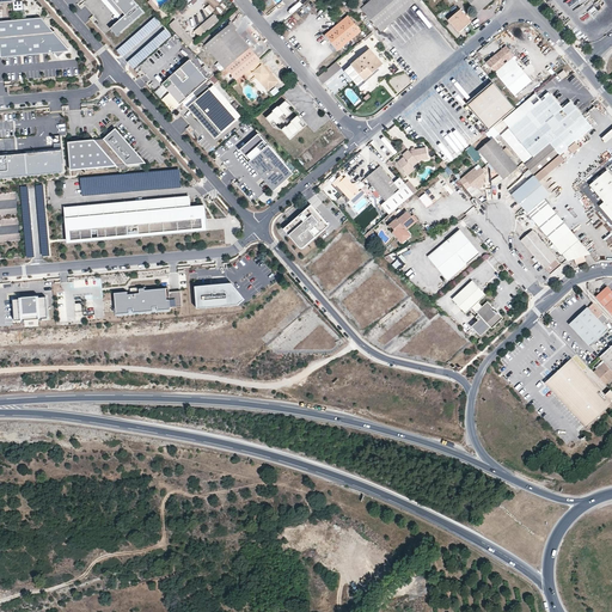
[(101,0),(118,22),(122,19),(105,0),(101,0)]
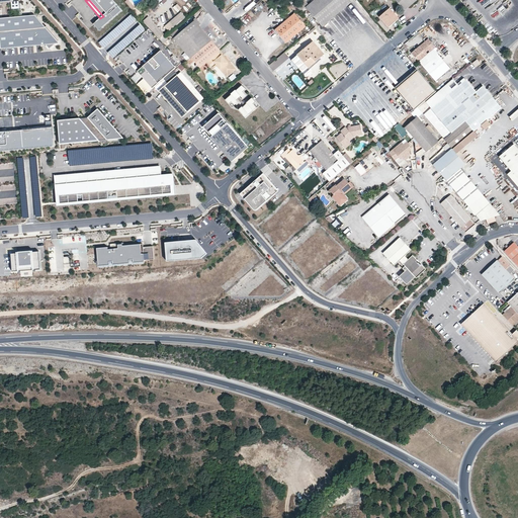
[(112,0),(89,0),(103,16),(100,18),(93,24),(98,30),(122,11),(112,0)]
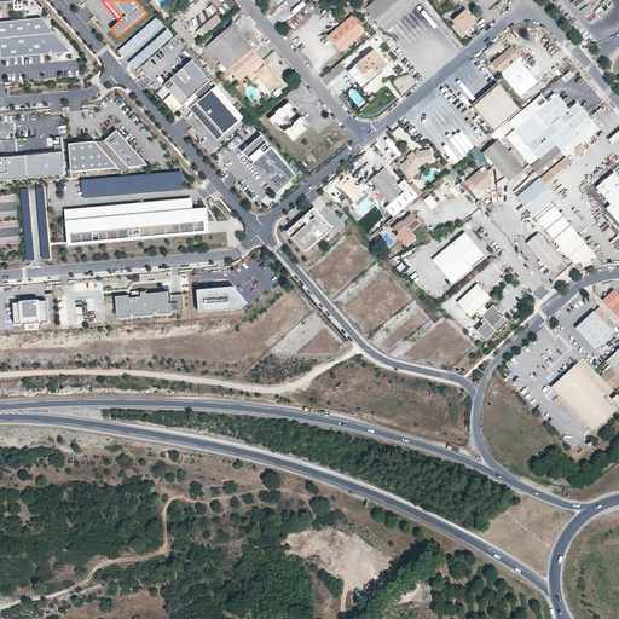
[(418,5),(415,0),(377,0),(365,11),(383,33),(418,5)]
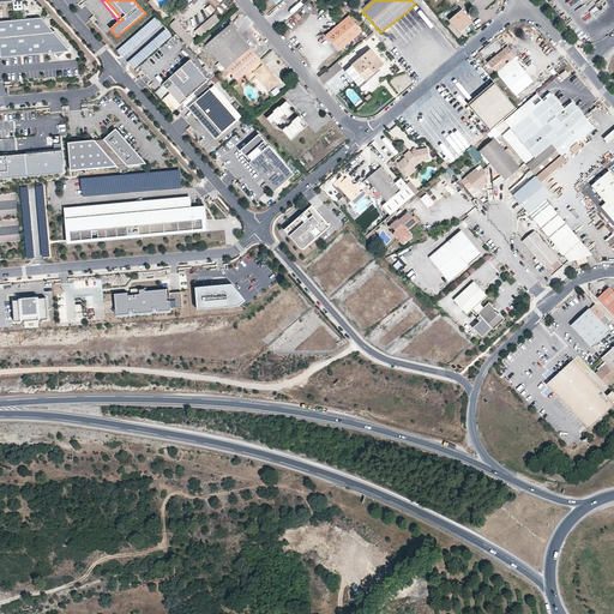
[(446,0),(451,5),(457,0),(467,0),(480,14),(494,1),(493,0),(446,0)]
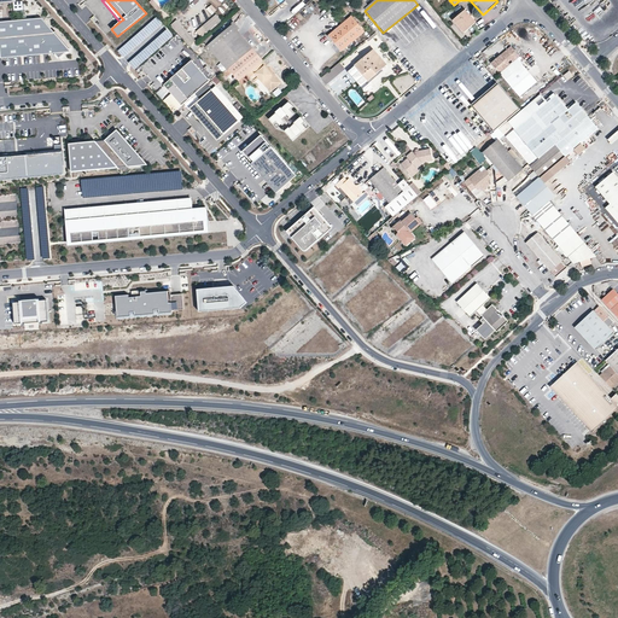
[(150,3),(158,12),(161,10),(152,1),(150,3)]
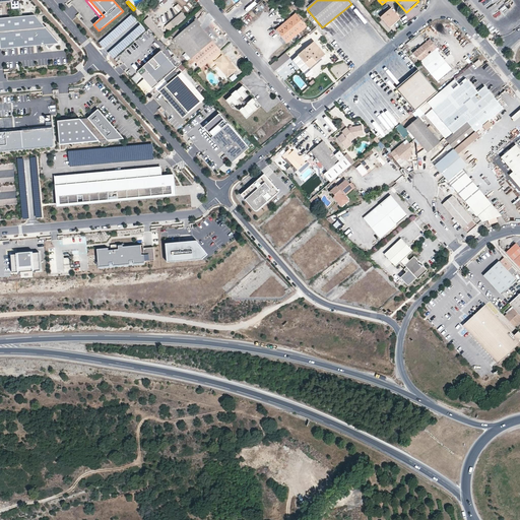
[(309,5),(306,1),(298,7),(301,11),(309,5)]
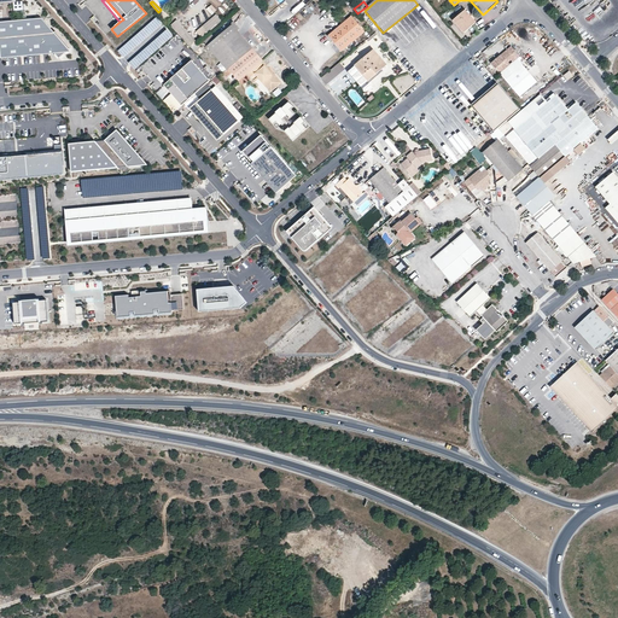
[(342,16),(344,13),(336,3),(332,6),(342,16)]
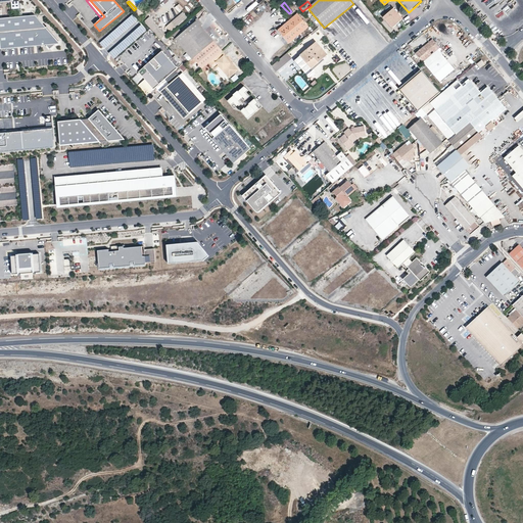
[(135,11),(139,16),(142,13),(137,7),(134,10),(135,11)]
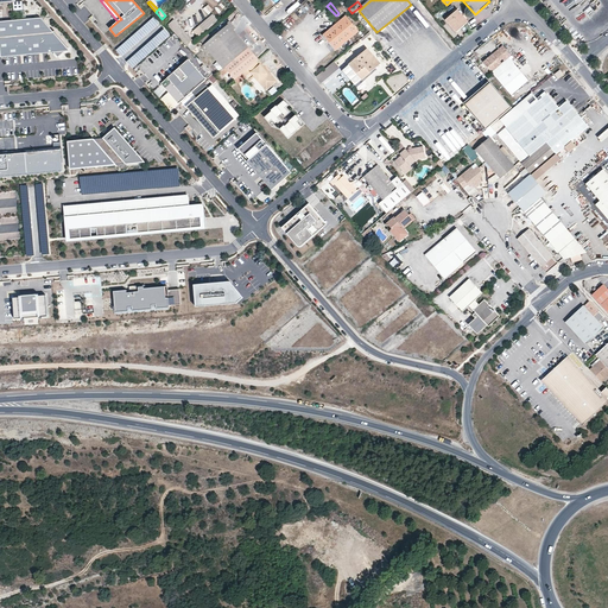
[(454,8),(444,17),(456,32),(467,24),(454,8)]
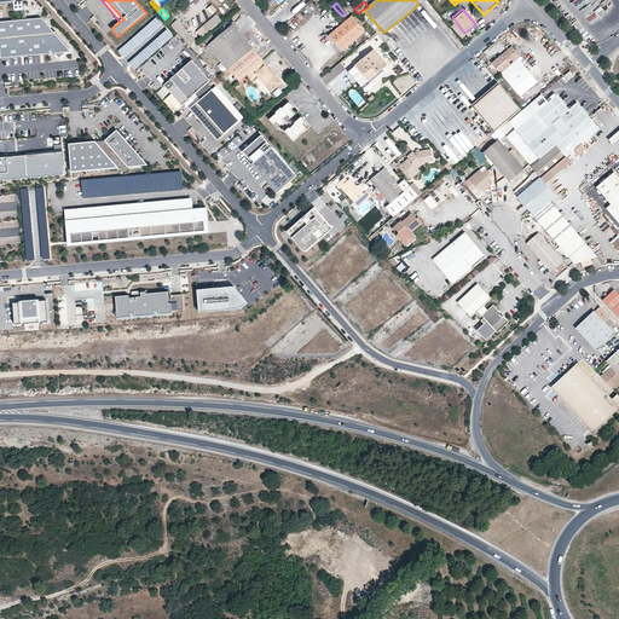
[(209,33),(223,22),(217,15),(203,25),(209,33)]
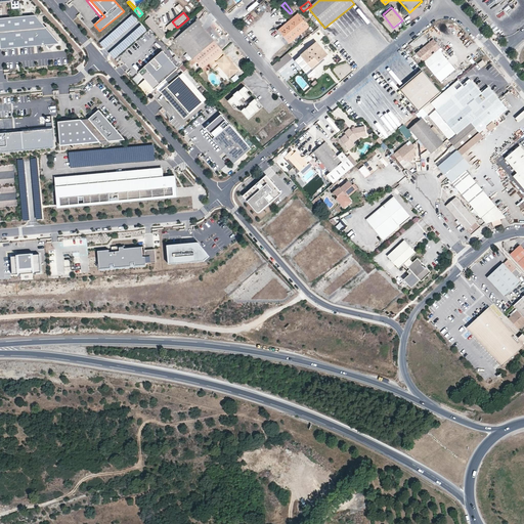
[(127,18),(131,24),(136,19),(132,14),(127,18)]
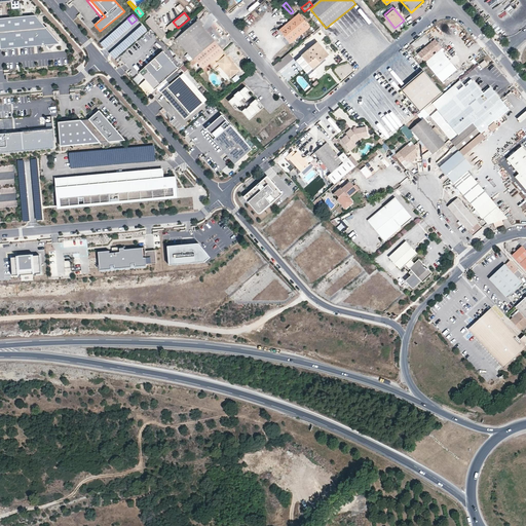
[(277,31),(288,44),(308,27),(297,14),(291,20),(277,31)]
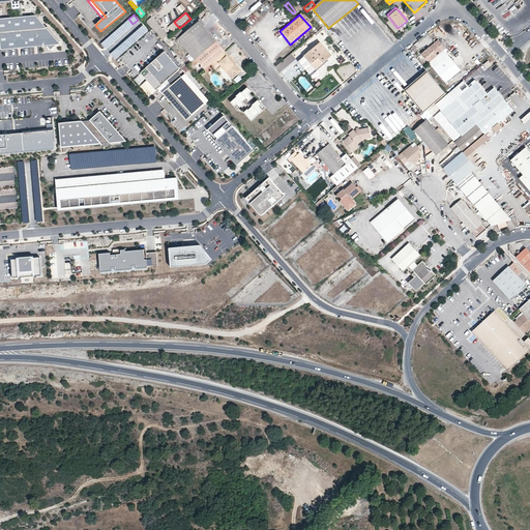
[(46,26),(36,16),(0,19),(0,37),(1,50),(48,46),(51,50),(61,41),(47,26),(46,26)]
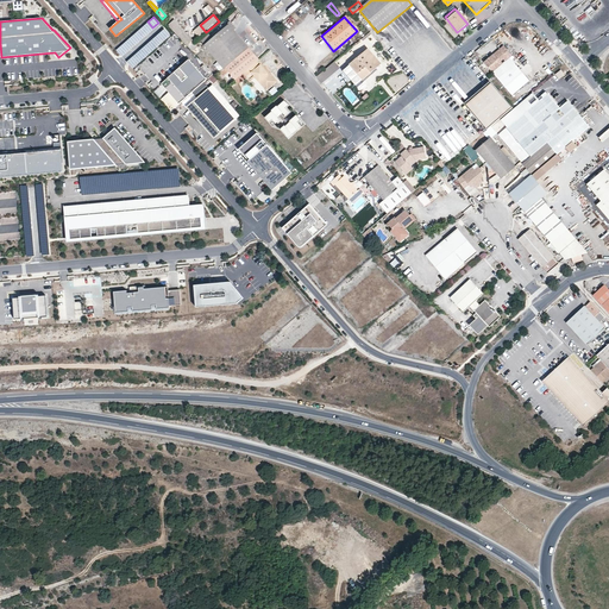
[(168,26),(186,44),(190,41),(174,22),(168,26)]
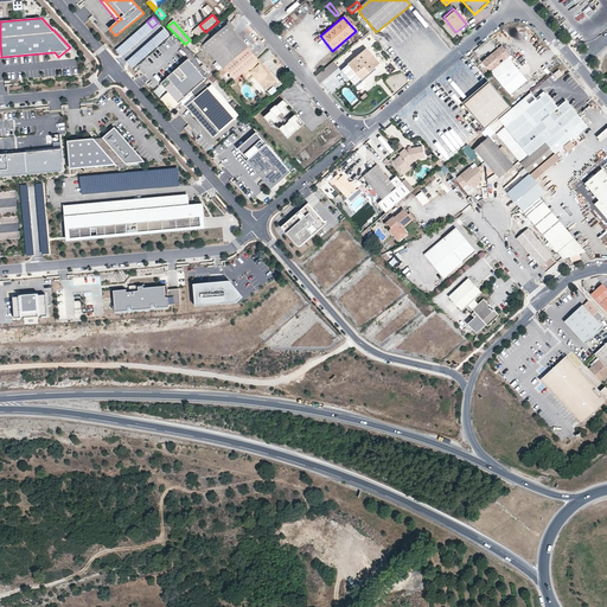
[(247,48),(228,25),(203,45),(222,68),(223,66),(247,48)]
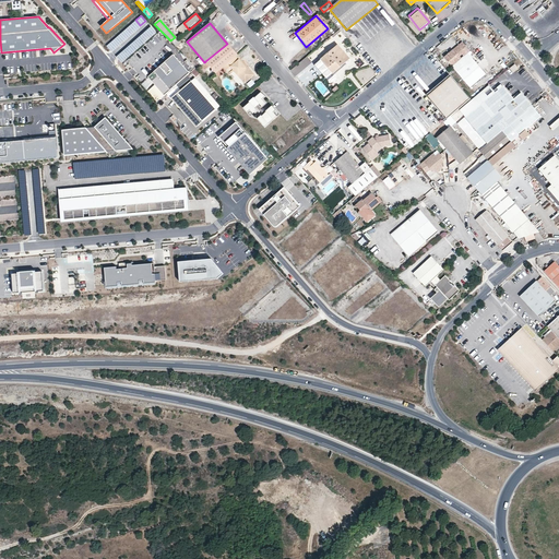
[(341,33),(339,30),(330,37),(332,39),(341,33)]
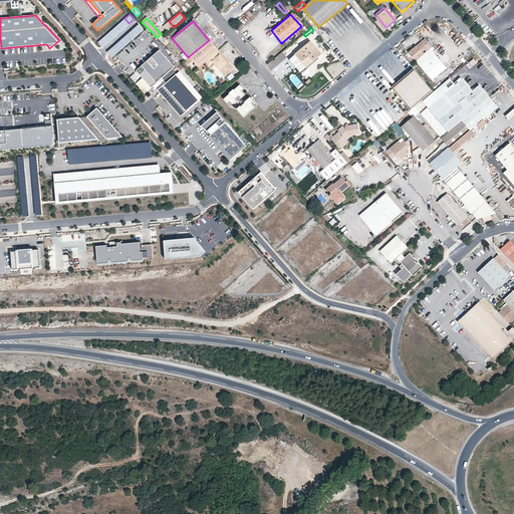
[(116,36),(112,30),(97,40),(101,47),(116,36)]
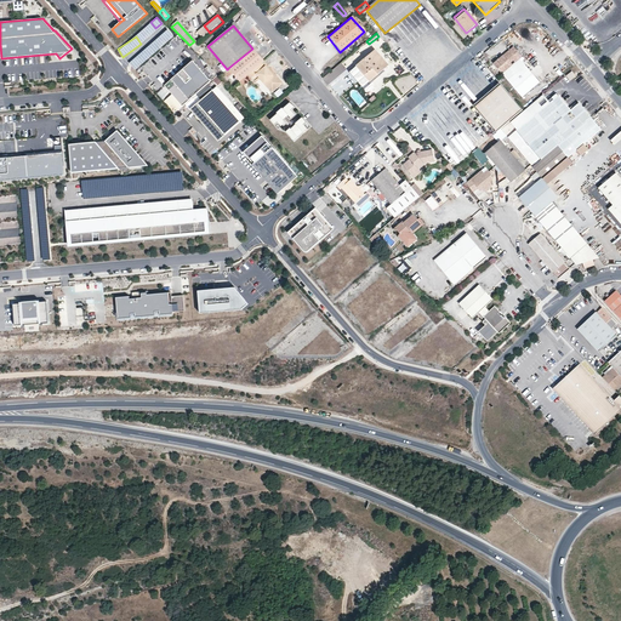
[(204,43),(208,46),(215,40),(211,36),(204,43)]
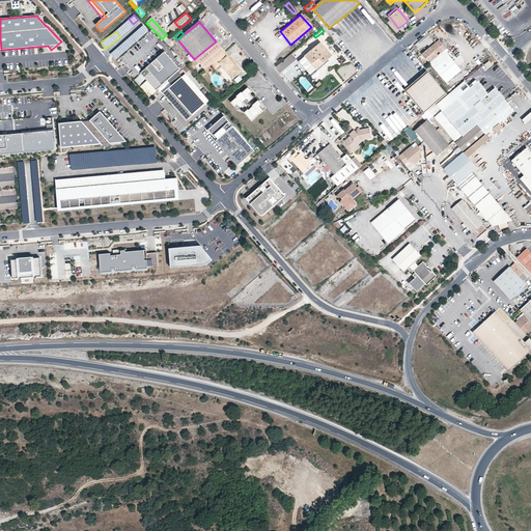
[(422,56),(447,84),(463,71),(445,51),(447,50),(439,40),(422,56)]
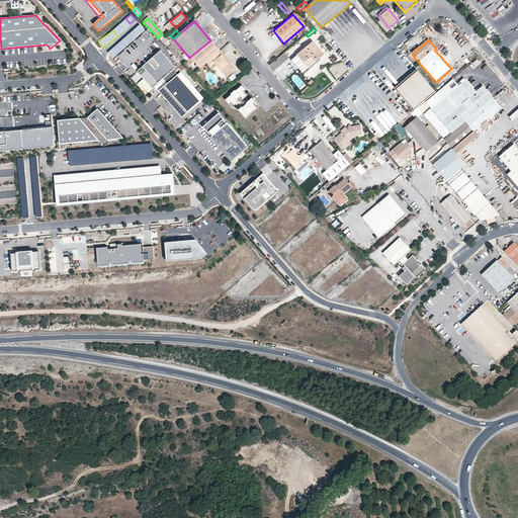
[(220,51),(210,40),(190,58),(190,57),(189,58),(186,61),(189,65),(193,61),(202,72),(209,66),(208,65),(212,62),(214,64),(216,64),(219,63),(221,63),(226,69),(224,72),(228,76),(235,70),(228,62),(227,63),(223,59),(225,57),(222,55),(216,60),(211,60),(210,58),(220,51)]
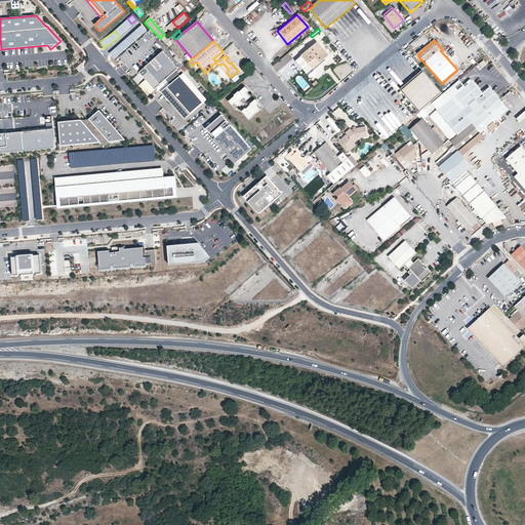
[(328,55),(317,42),(294,62),(307,76),(313,71),(312,69),(328,55)]
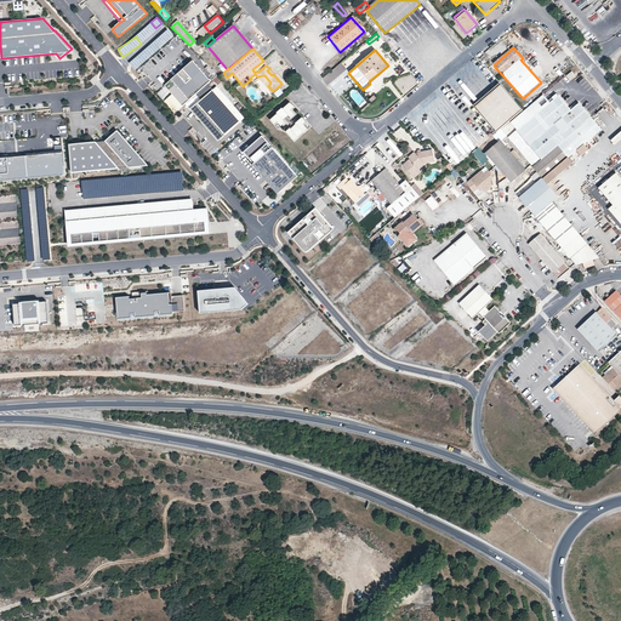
[(192,61),(164,84),(181,106),(210,81),(192,61)]
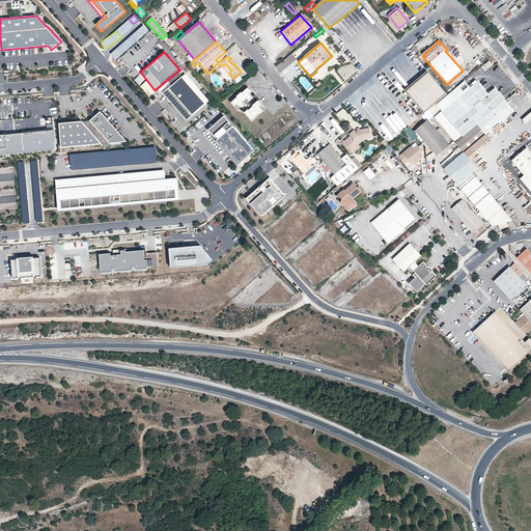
[(227,56),(225,52),(216,59),(217,61),(221,61),(227,56)]
